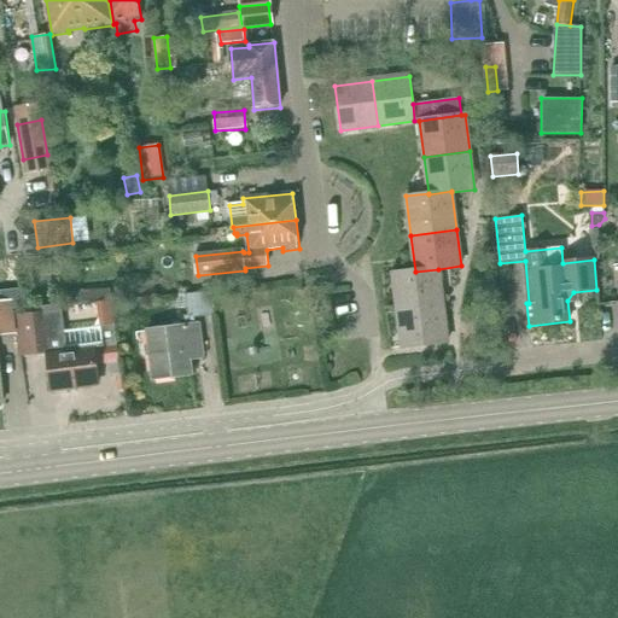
[(438,269),(415,272),(394,274),(398,312),(443,305),(438,269)]
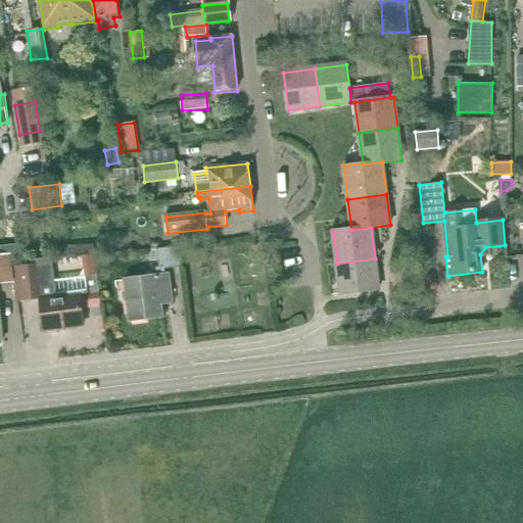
[(0,246),(1,255),(0,255),(0,283),(13,282),(11,262),(22,259),(20,244),(0,246)]
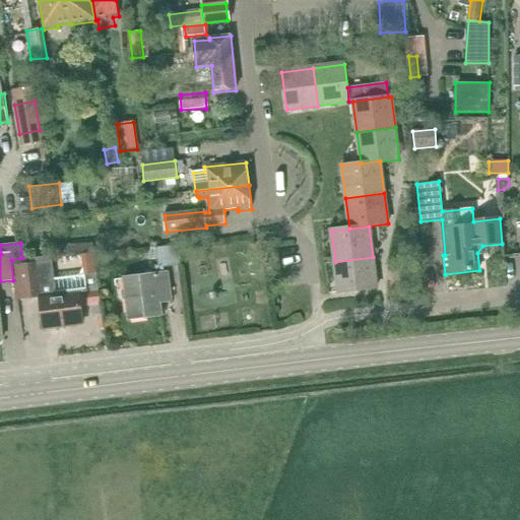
[(155,274),(124,278),(129,320),(163,316),(159,297),(171,296),(168,273),(165,273),(164,267),(181,264),(178,244),(147,249),(148,259),(156,258),(157,265),(154,265),(155,274)]
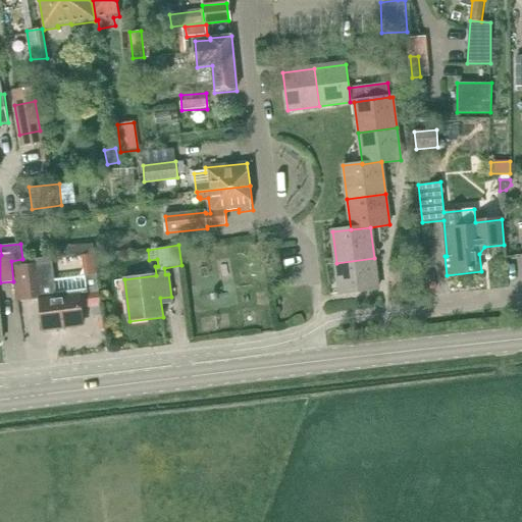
[(374,258),(336,263),(341,295),(378,290),(374,258)]
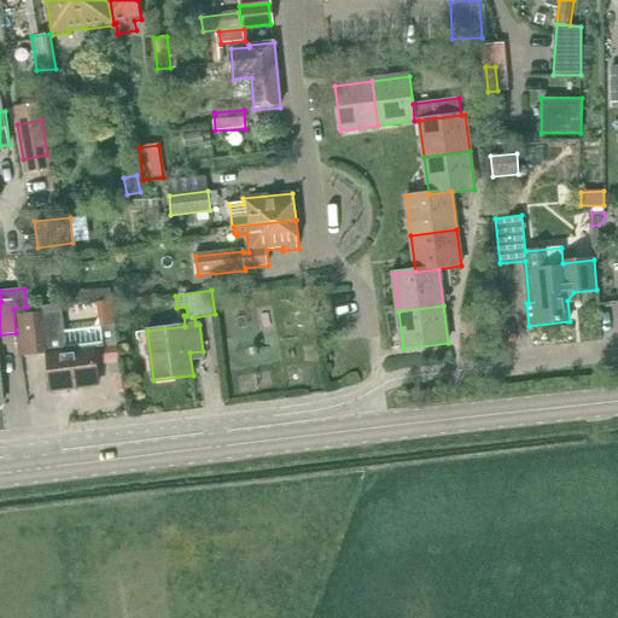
[(62,312),(17,316),(22,353),(47,350),(52,392),(71,390),(70,388),(99,384),(97,365),(120,362),(115,327),(100,328),(65,333),(62,312)]
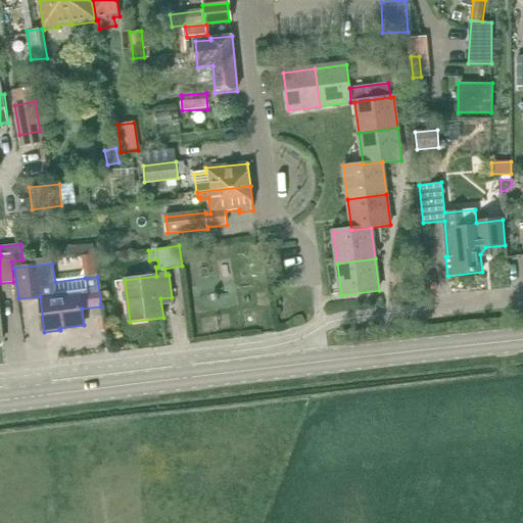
[(101,306),(92,307),(93,318),(98,318),(99,331),(103,331),(101,306)]
